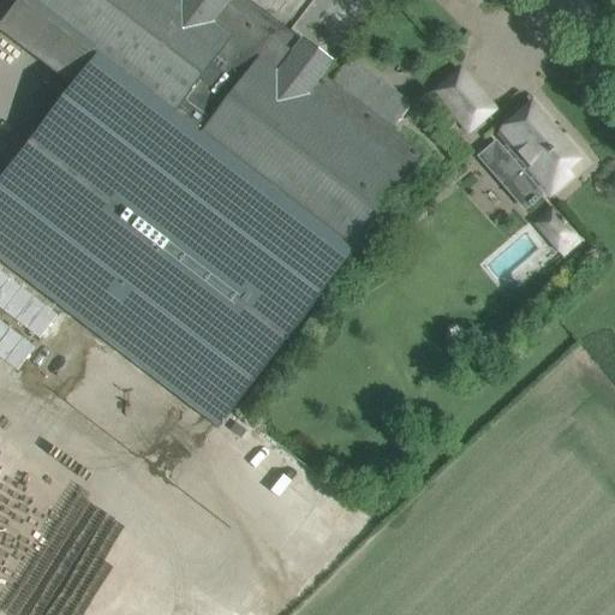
[(0,33),(72,88),(0,181),(0,261),(220,429),(383,215),(401,191),(428,156),(394,131),(333,83),(326,78),(335,64),(251,0),(19,0),(0,27),(0,33)]
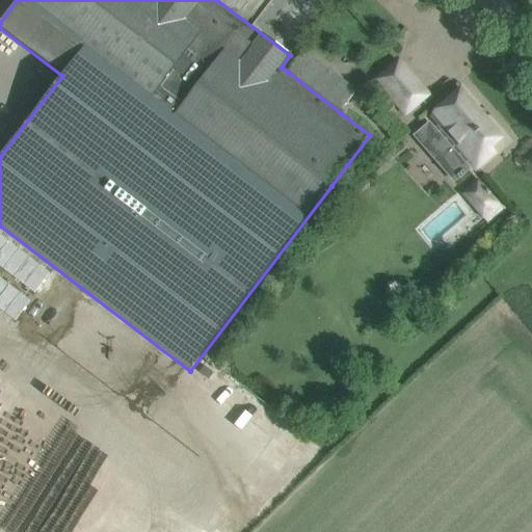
[(400,58),(374,81),(406,118),(432,96),(400,58)]
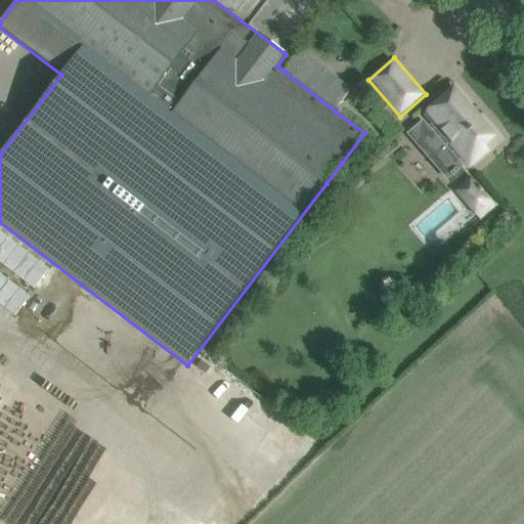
[(434,129),(417,144),(447,181),(465,167),(468,171),(492,150),(487,145),(495,138),(490,133),(492,131),(484,121),(481,123),(451,88),(422,115),(425,119),(434,129)]
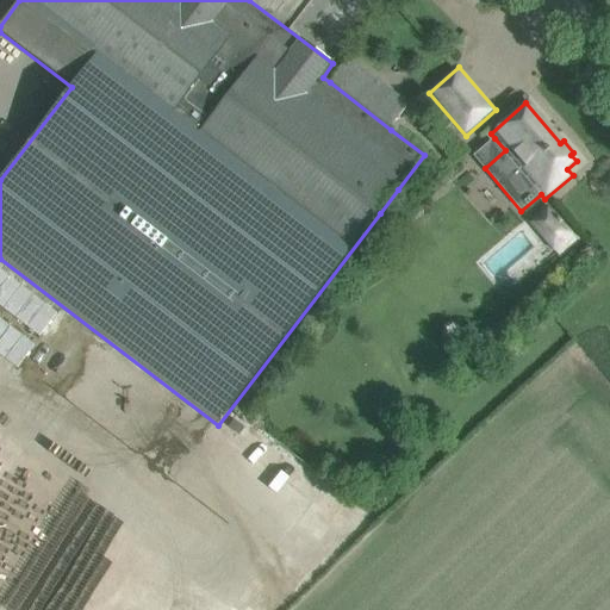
[(33,105),(22,120),(33,130),(45,114),(33,105)]
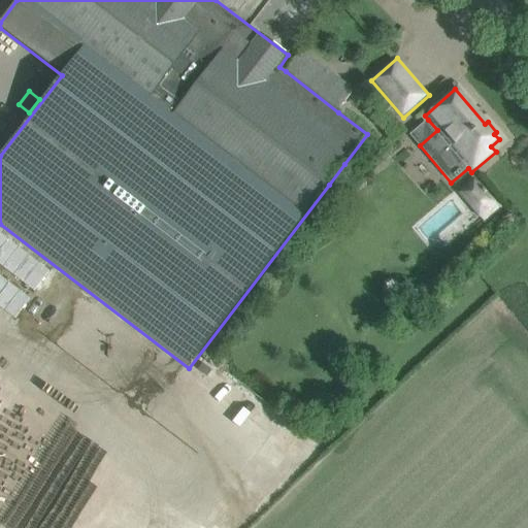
[(0,233),(0,264),(34,291),(50,271),(0,233)]
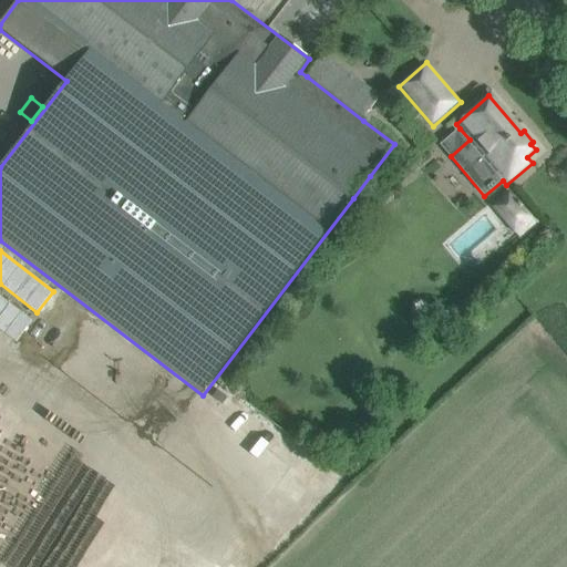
[(0,296),(0,330),(6,333),(21,312),(0,296)]
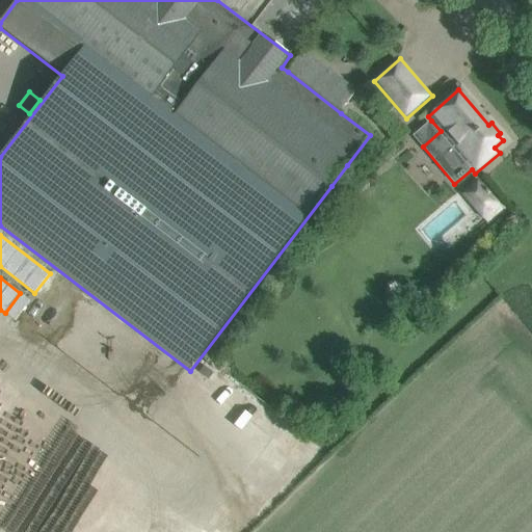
[(0,531),(161,531),(34,435),(0,479),(0,531)]
